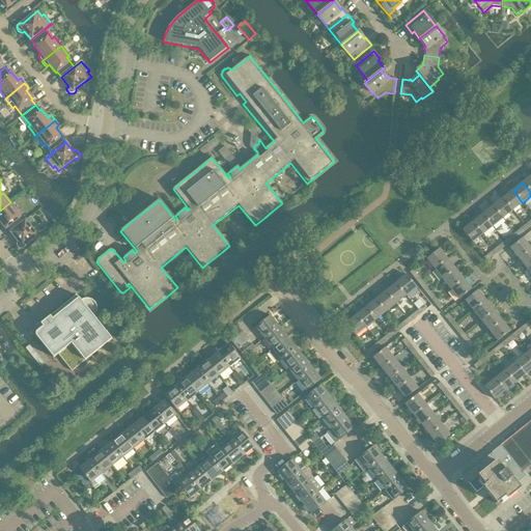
[(513,191),(503,198),(512,211),(523,203),(513,191)]
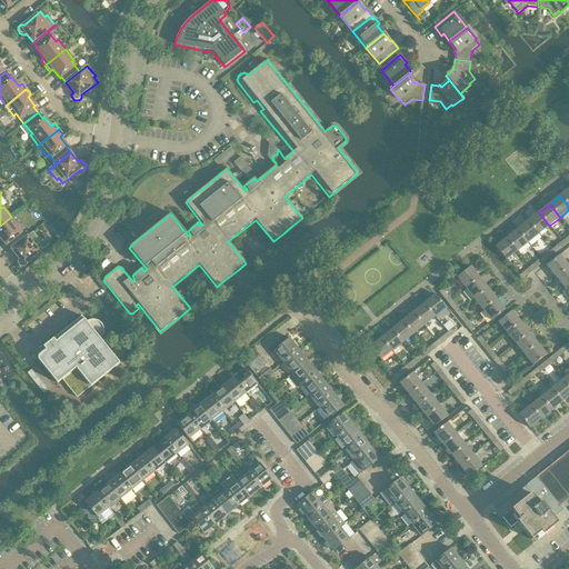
[(539,212),(528,221),(539,235),(549,226),(539,212)]
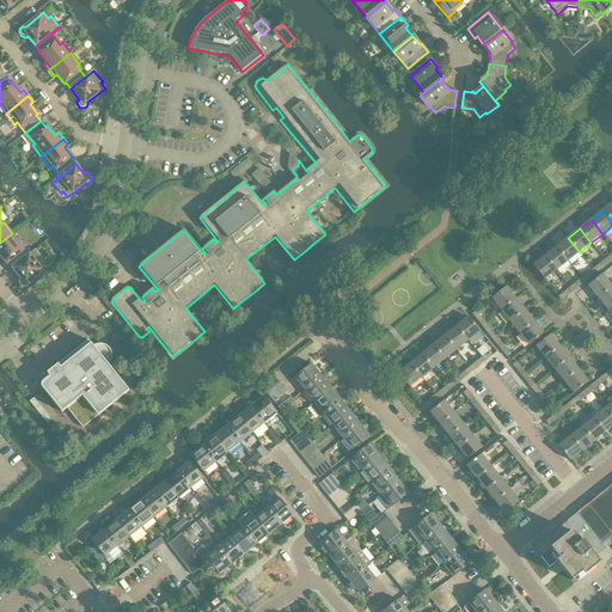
[(7,263),(12,269),(36,250),(28,256),(19,246),(22,244),(12,233),(0,243),(0,255),(6,264),(7,263)]
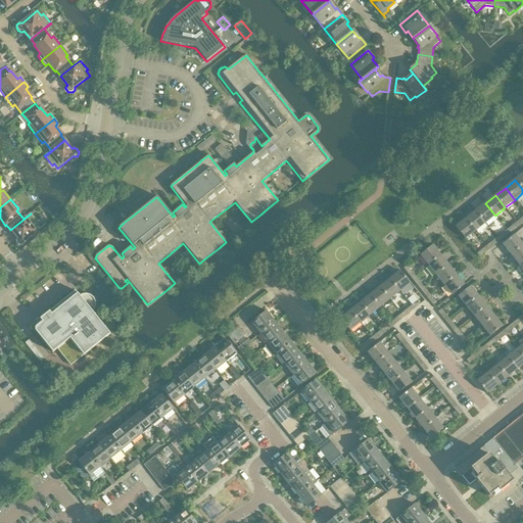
[(485,203),(475,211),(485,224),(495,216),(485,203)]
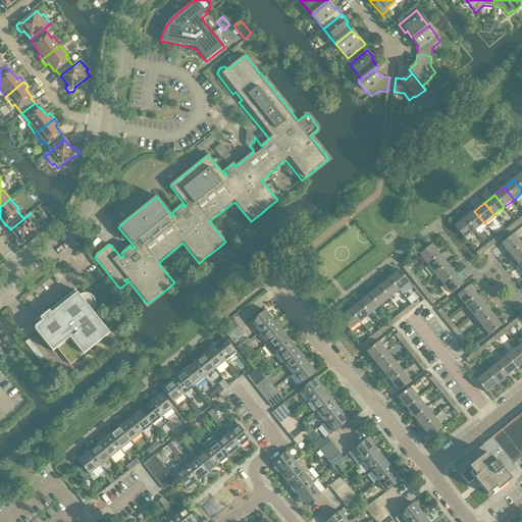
[(474,211),(465,219),(474,231),(484,223),(474,211)]
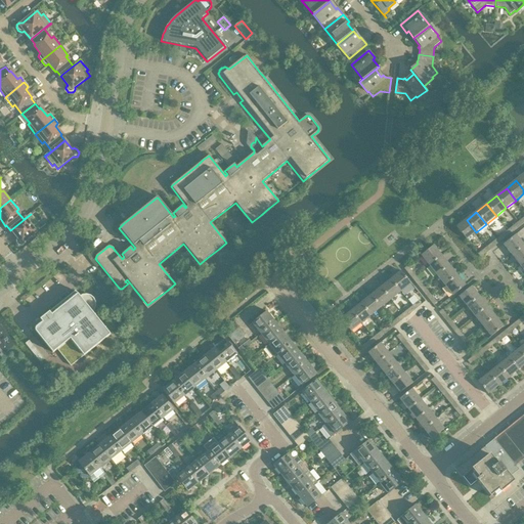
[(31,214),(10,230),(17,238),(17,239),(16,239),(16,241),(16,242),(16,243),(16,244),(16,245),(17,245),(17,246),(18,246),(19,247),(20,247),(22,247),(23,246),(24,246),(24,245),(25,245),(25,244),(26,243),(26,242),(40,229),(36,224),(38,223),(31,214)]
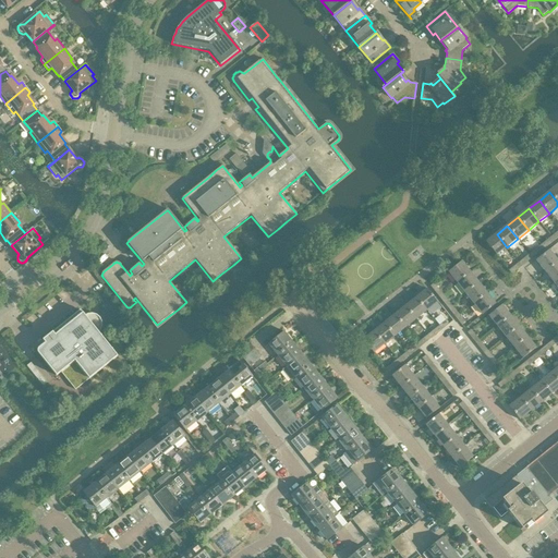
[(507,247),(497,234),(486,243),(496,256),(507,247)]
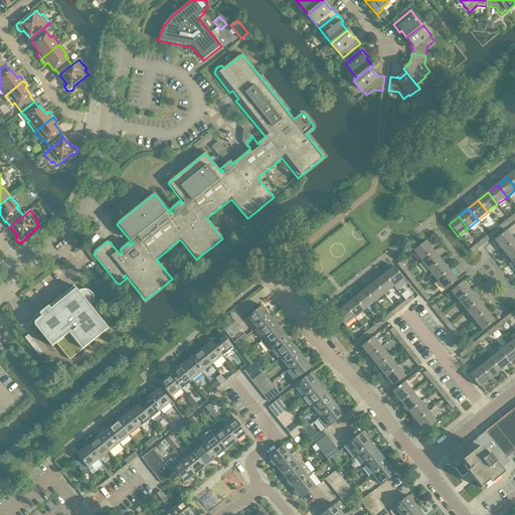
[(505,221),(499,226),(502,230),(508,225),(505,221)]
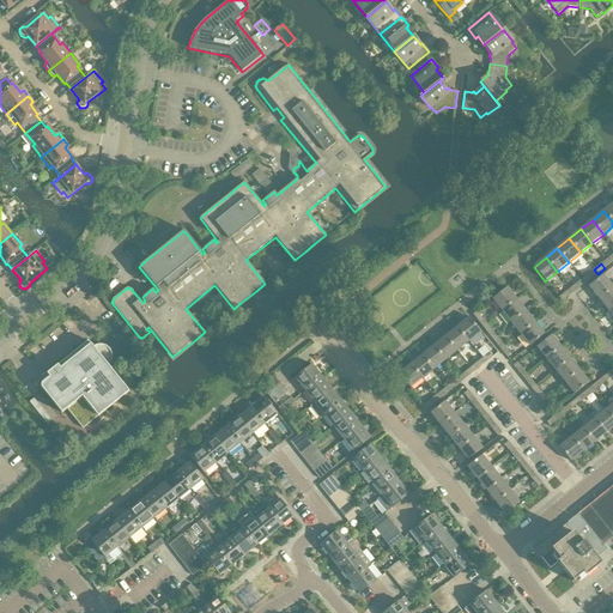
[(590,273),(582,279),(586,284),(593,278),(590,273)]
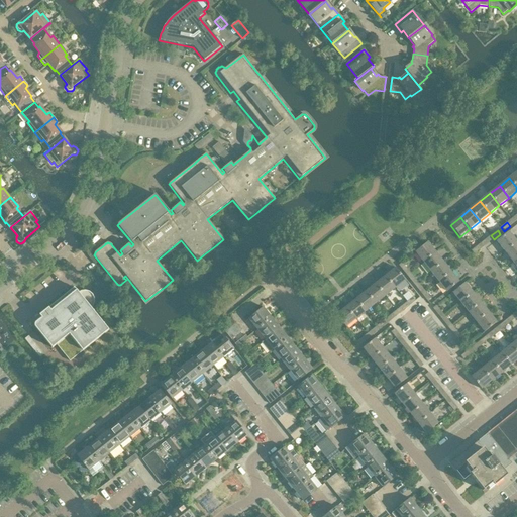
[(497,241),(505,251),(516,242),(509,232),(497,241)]
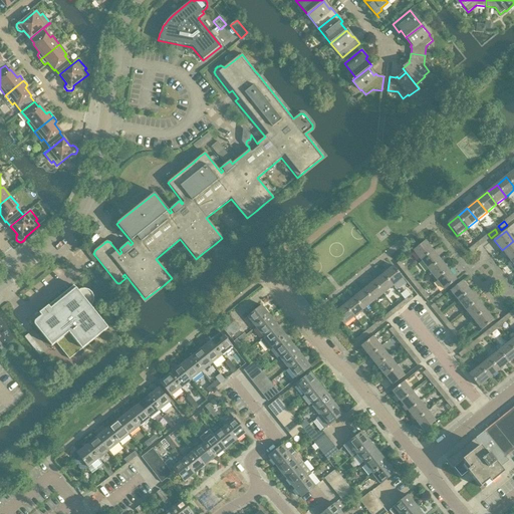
[(485,237),(479,242),(481,245),(482,245),(488,240),(485,237)]
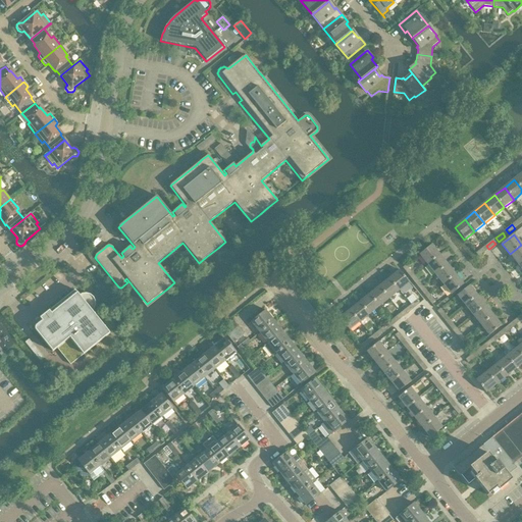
[(419,255),(427,265),(439,255),(431,245),(419,255)]
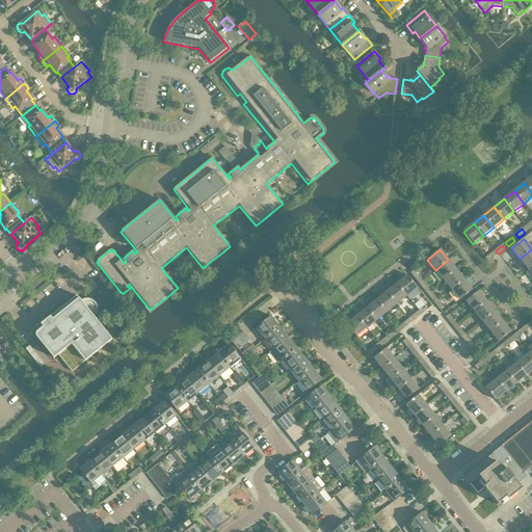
[(520,259),(527,269),(531,265),(531,249),(520,259)]
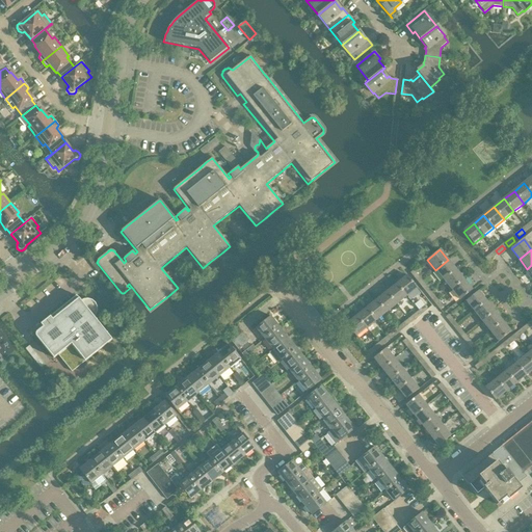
[(485,258),(485,259),(487,262),(494,258),(495,257),(491,254),(488,256),(485,258)]
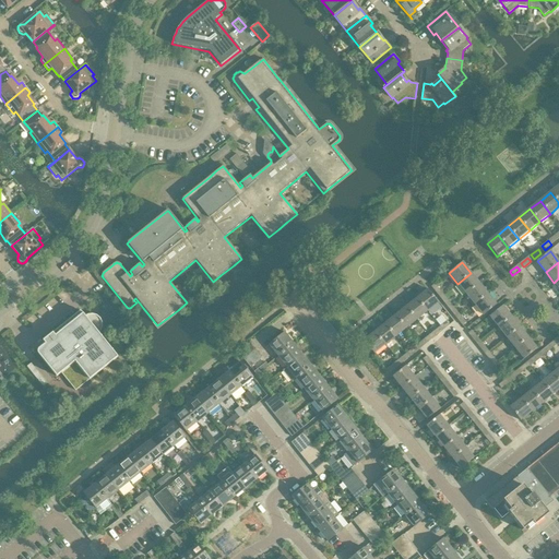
[(458,284),(466,295),(479,284),(471,273),(458,284)]
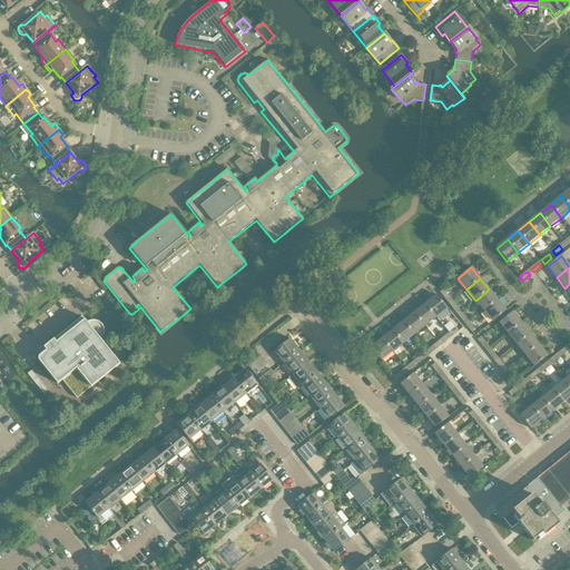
[(443,290),(440,293),(445,301),(449,297),(443,290)]
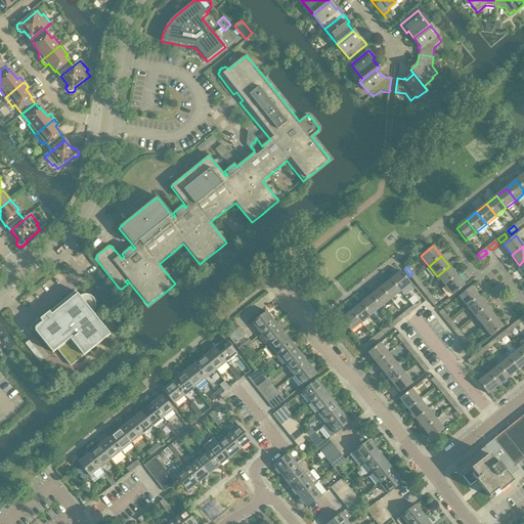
[(437,276),(445,286),(457,276),(449,266),(437,276)]
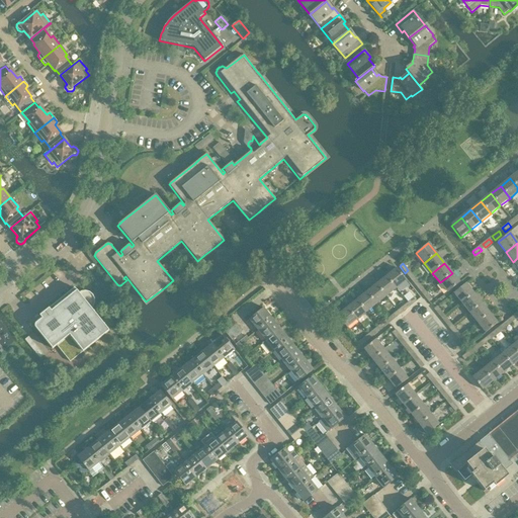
[(397,269),(386,277),(396,289),(406,281),(397,269)]
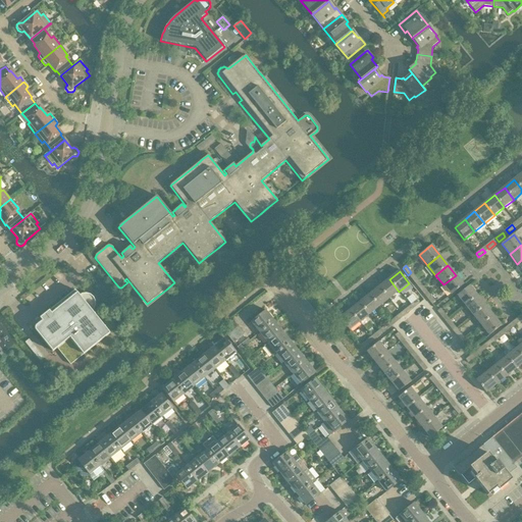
[(456,275),(444,284),(452,295),(464,285),(456,275)]
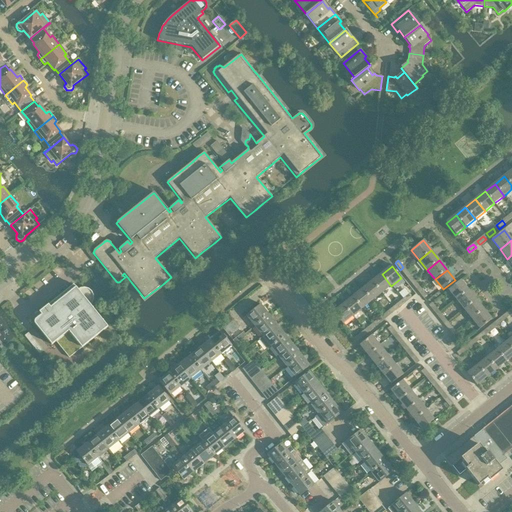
[(406,271),(403,273),(408,279),(411,277),(406,271)]
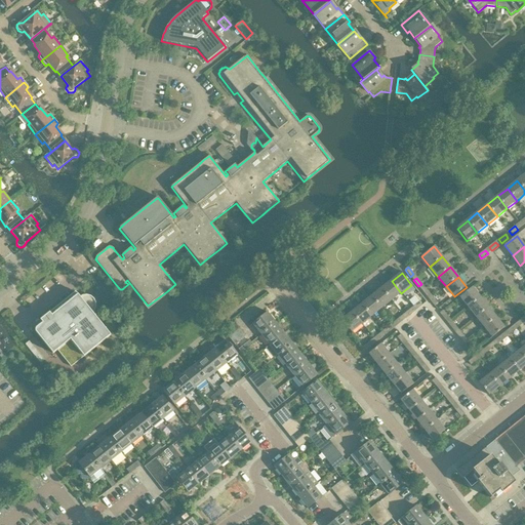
[(392,281),(381,288),(392,300),(401,293),(392,281)]
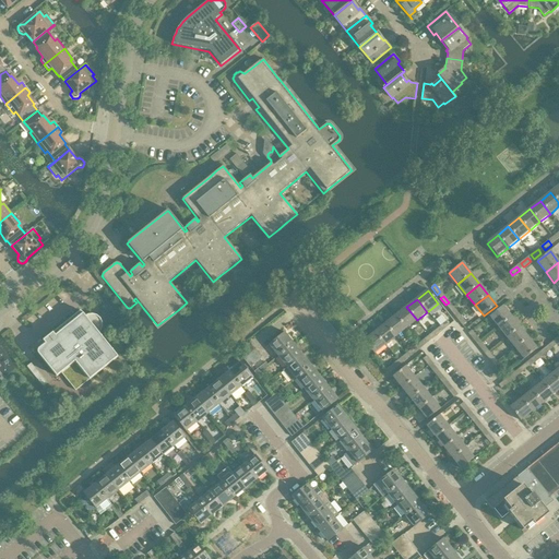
[(452,306),(449,309),(453,316),(458,312),(452,306)]
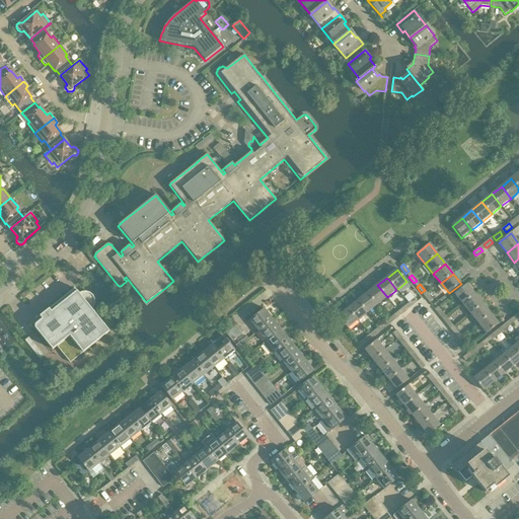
[(454,294),(462,304),(474,294),(466,284),(454,294)]
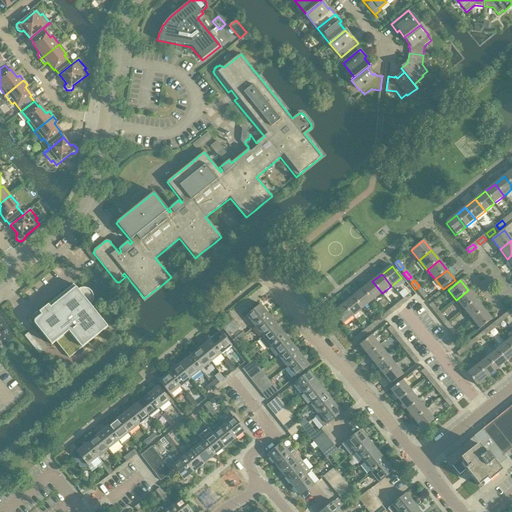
[(372,281),(362,289),(372,301),(382,293),(372,281)]
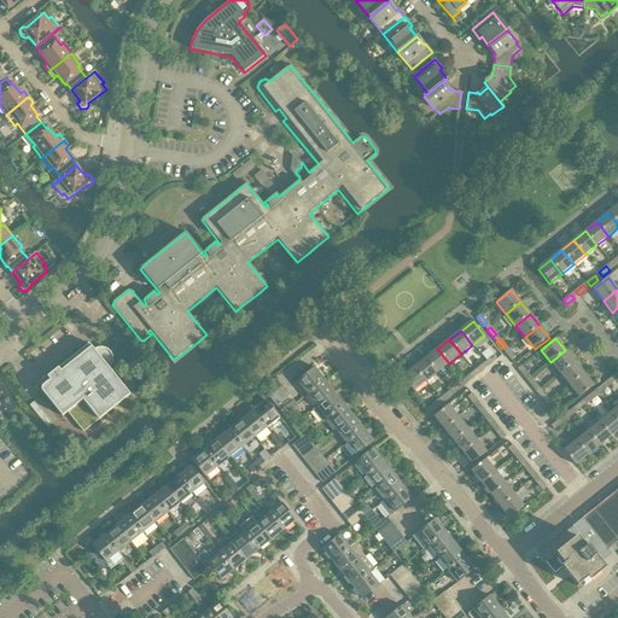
[(41,389),(41,390),(41,391),(42,391),(42,392),(62,417),(68,413),(83,432),(130,395),(110,371),(109,369),(111,366),(112,361),(112,360),(112,356),(110,353),(106,349),(101,348),(99,348),(98,348),(97,348),(94,350),(88,344),(75,355),(73,356),(47,377),(50,380),(44,386),(42,386),(42,388),(41,389)]
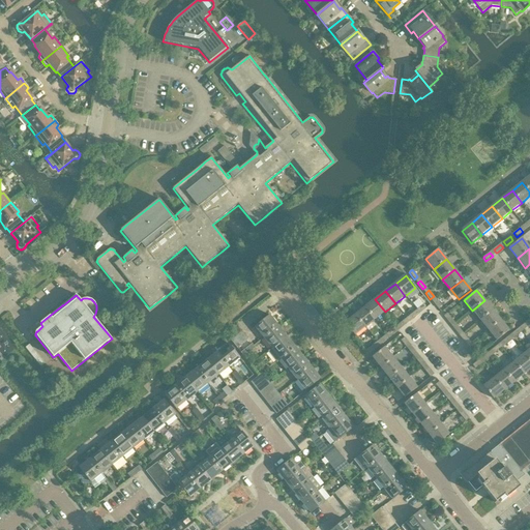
[(375,299),(365,307),(375,320),(385,312),(375,299)]
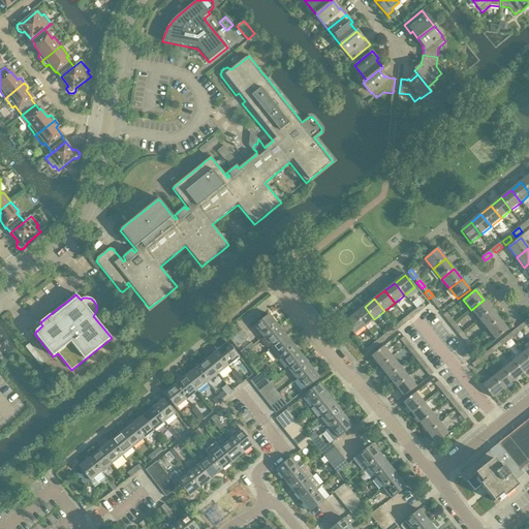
[(432,303),(437,309),(440,306),(436,300),(432,303)]
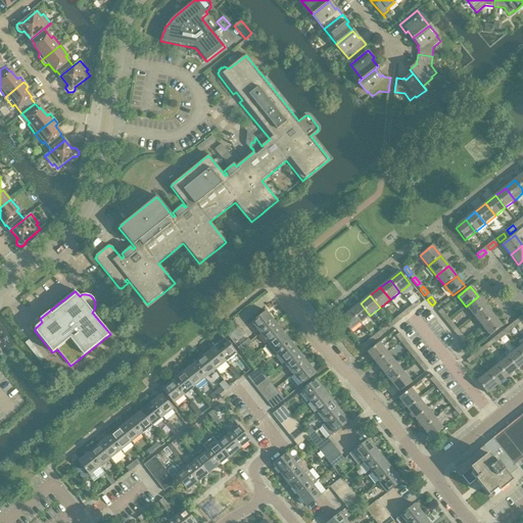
[(466,306),(474,317),(486,306),(478,296),(466,306)]
